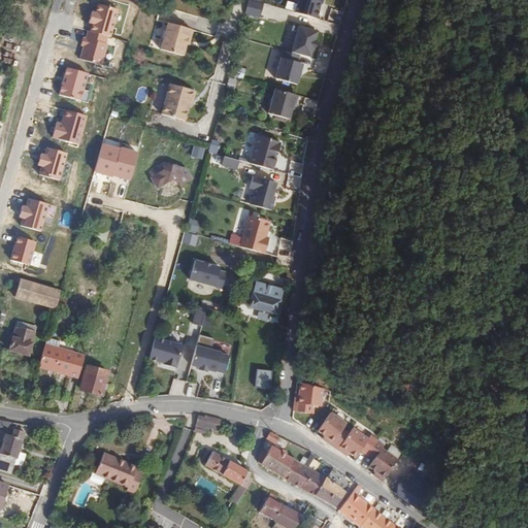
[(252,0),(246,0),(243,13),(259,18),(263,3),(260,2),(252,0)]
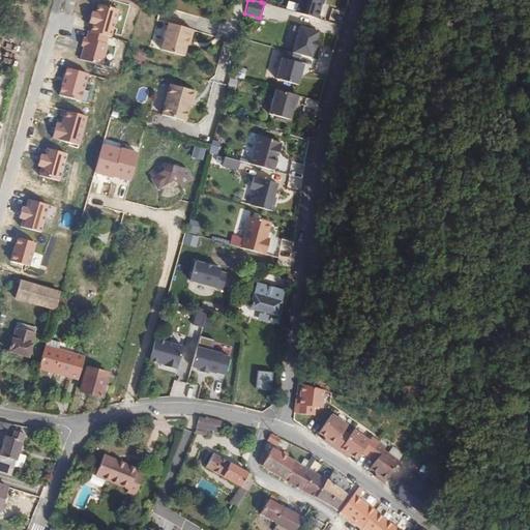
[(324,0),(298,0),(296,10),(319,18),(324,0)]
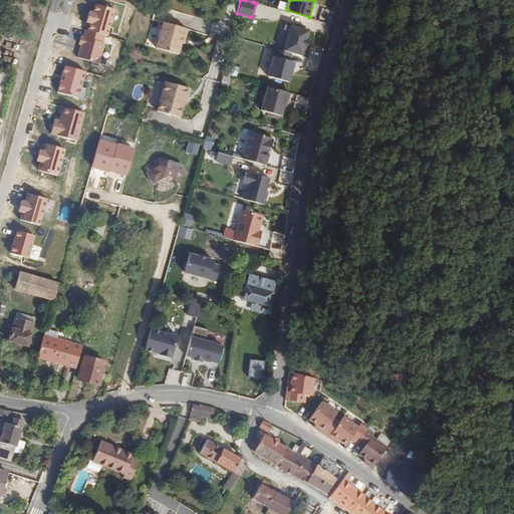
[(191,39),(195,25),(174,18),(166,44),(187,51),(191,39)]
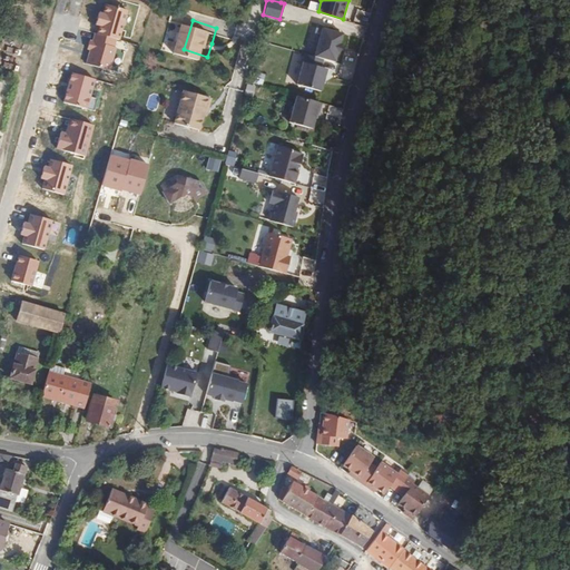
[(344,33),(321,27),(313,55),(336,61),(344,33)]
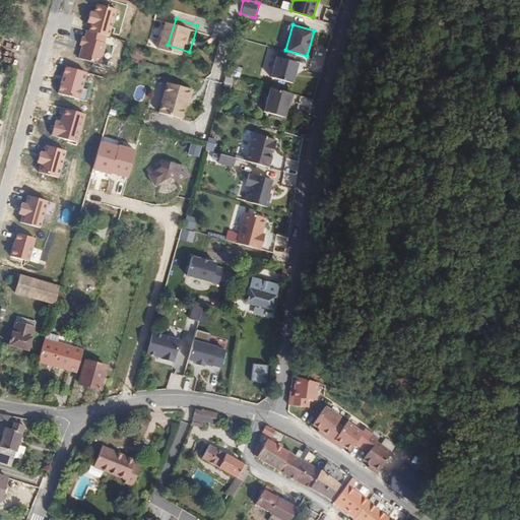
[(269,59),(272,50),(264,47),(261,56),(269,59)]
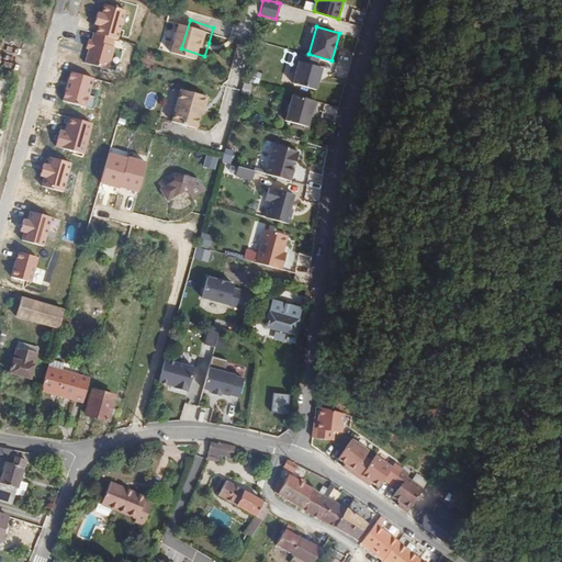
[(319,59),(300,54),(298,62),(317,67),(319,59)]
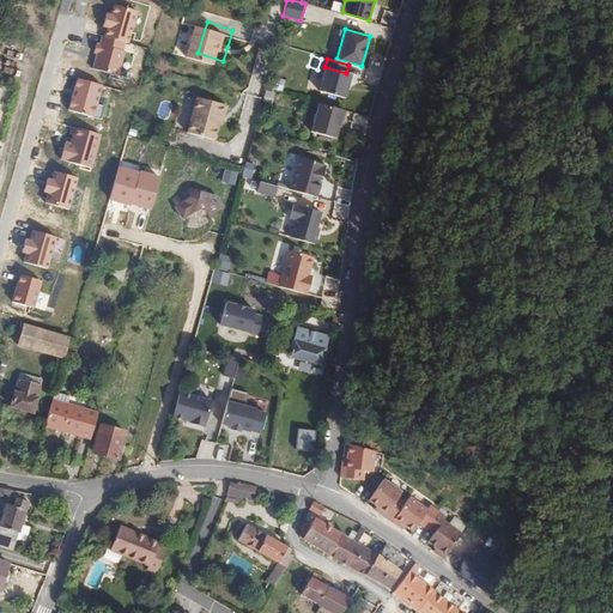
[(346,73),(325,67),(317,91),(345,99),(352,76),(346,73)]
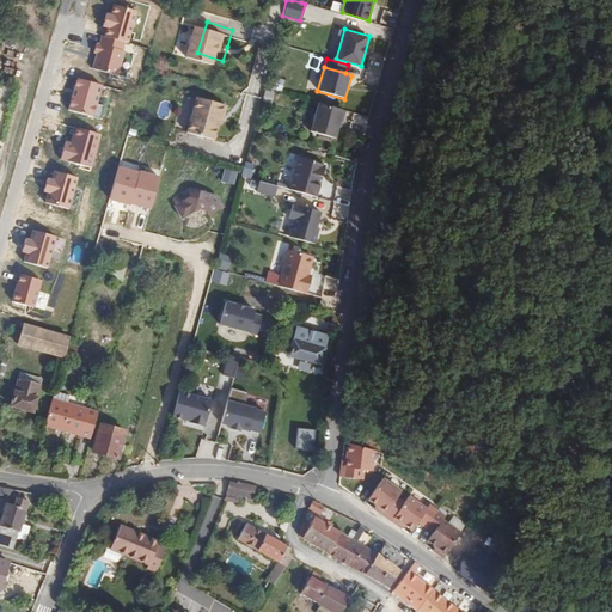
[(227,121),(233,102),(207,93),(196,129),(222,136),(227,121)]
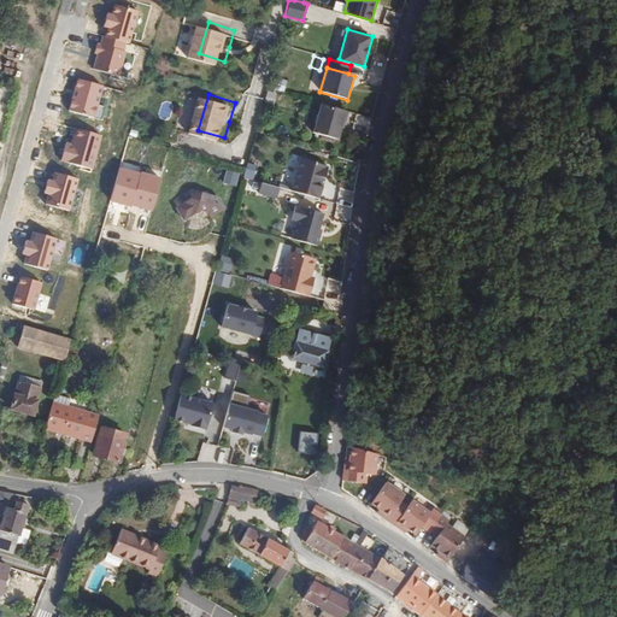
[(346,110),(319,103),(311,134),(338,141),(346,110)]
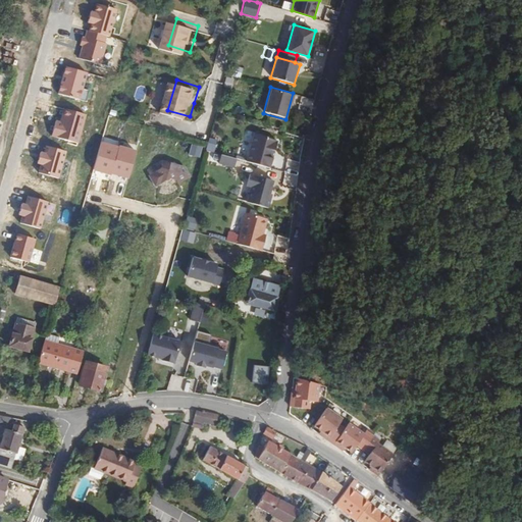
[(253,133),(245,161),(268,168),(276,140),(253,133)]
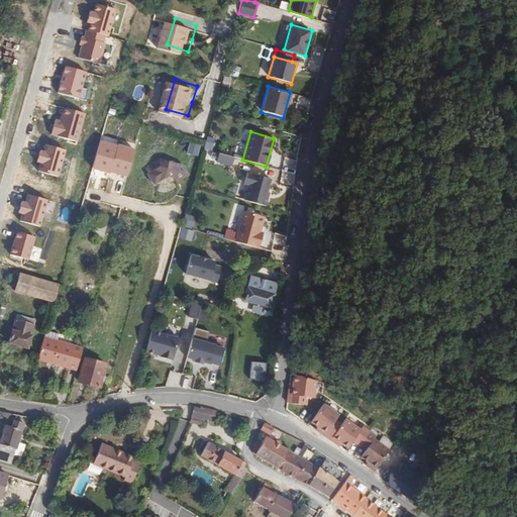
[(207,136),(204,145),(212,147),(215,139),(207,136)]
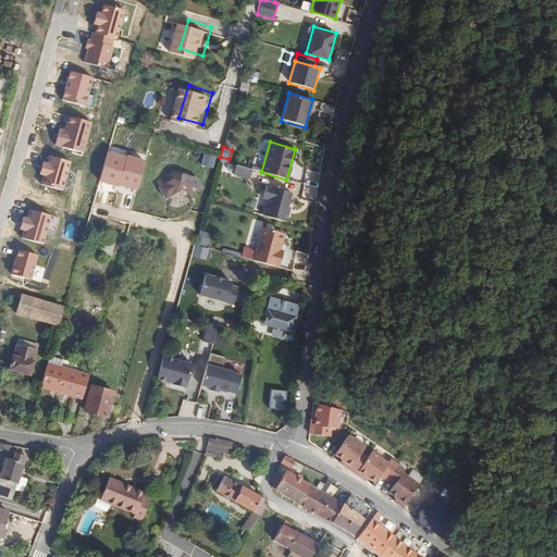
[(252,170),(236,165),(233,175),(249,180),(252,170)]
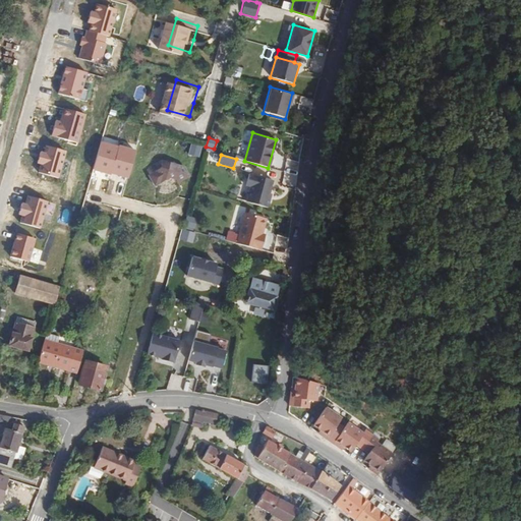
[(187,176),(183,168),(163,161),(161,168),(150,175),(155,184),(165,178),(167,179),(170,177),(176,179),(177,181),(187,176)]
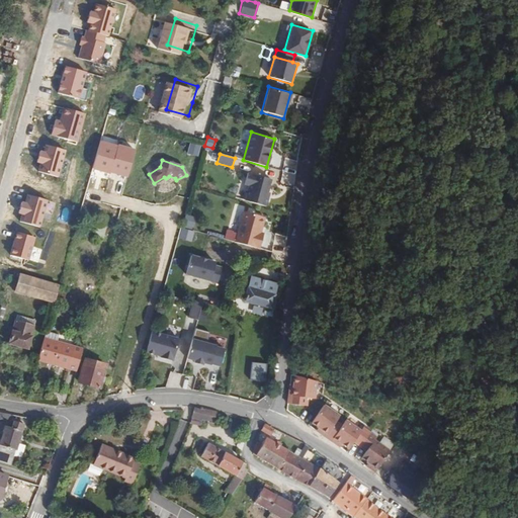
[(271,180),(248,173),(245,186),(248,187),(245,199),(266,205),(270,192),(268,192),(271,180)]
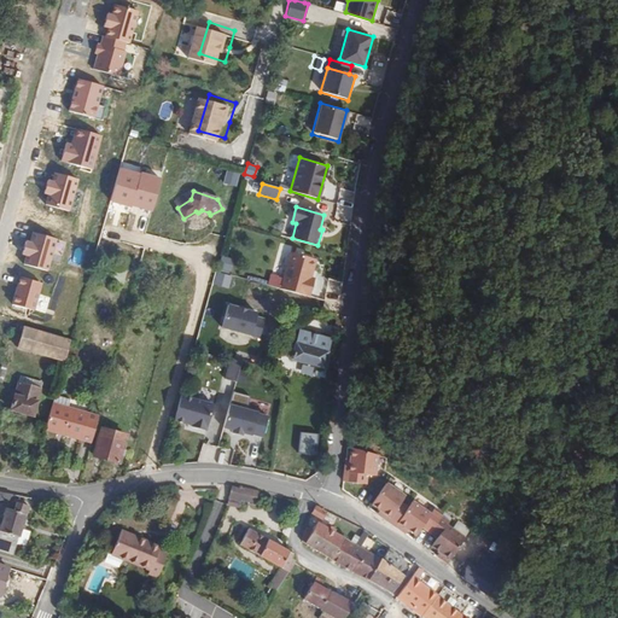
[(316,260),(289,252),(279,287),(309,296),(314,279),(310,279),(316,260)]
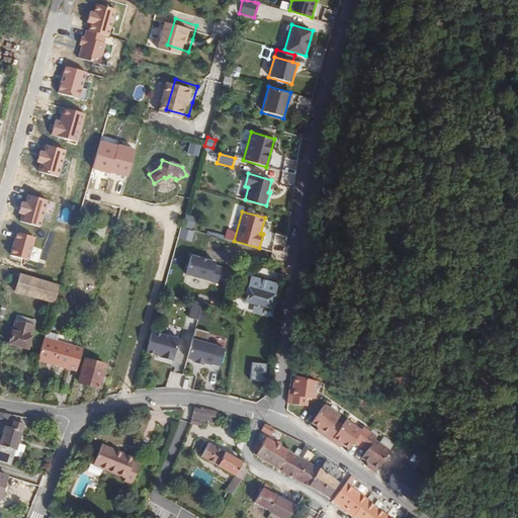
[(105,237),(108,225),(109,223),(100,221),(96,235),(105,237)]
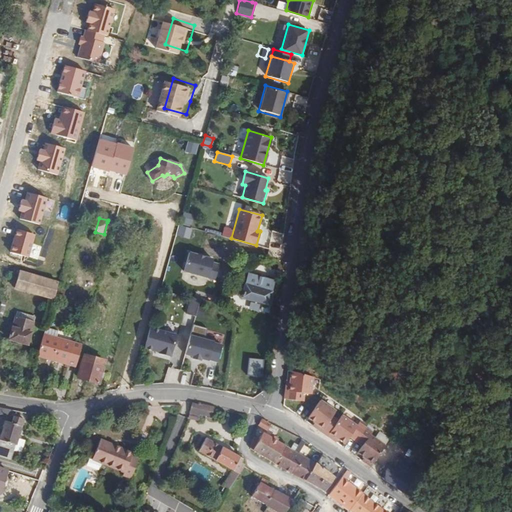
[(262,227),(258,246),(268,248),(273,229),(262,227)]
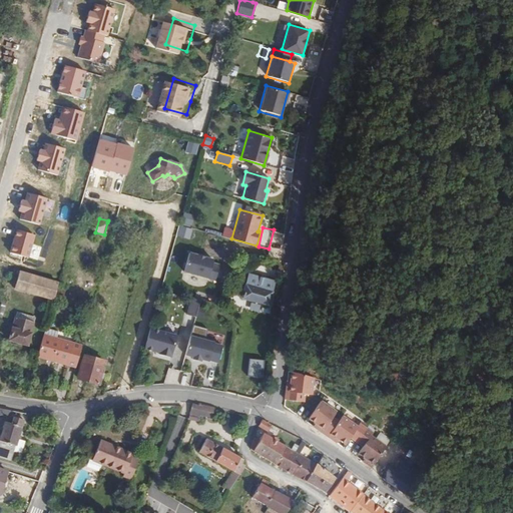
[(213,260),(188,251),(187,254),(185,262),(182,274),(207,281),(207,279),(212,263),(213,260)]
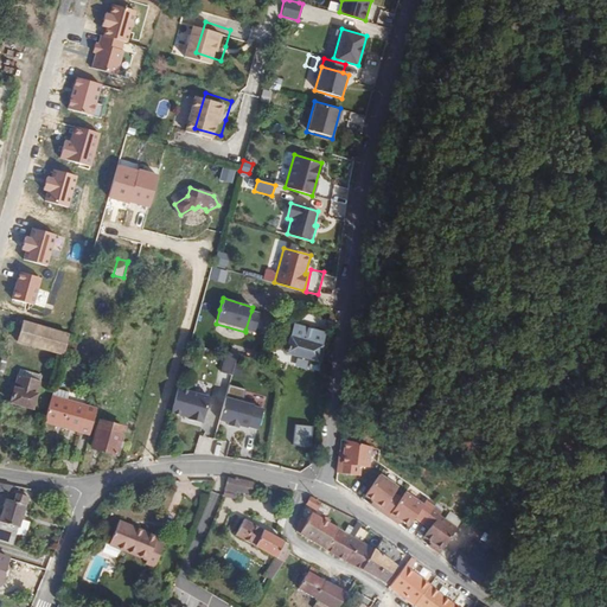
[(261,314),(251,311),(246,330),(255,333),(261,314)]
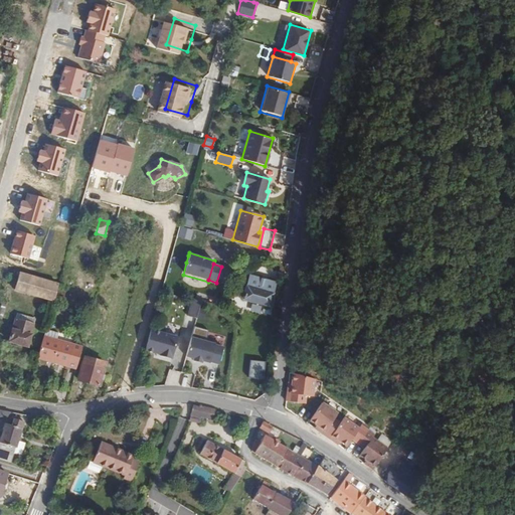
[(55,299),(62,278),(23,267),(17,286),(55,299)]
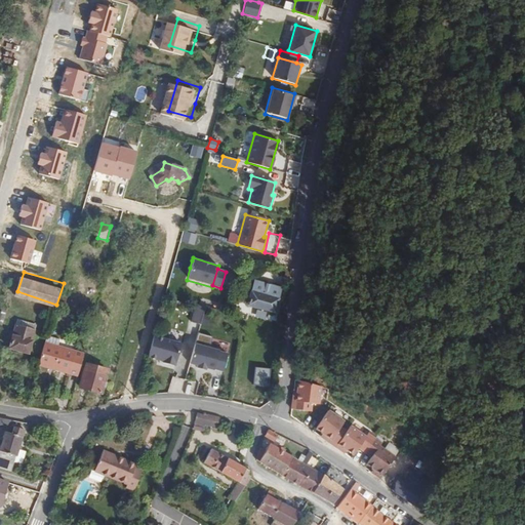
[(275,315),(283,289),(254,281),(246,306),(252,308),(275,315)]
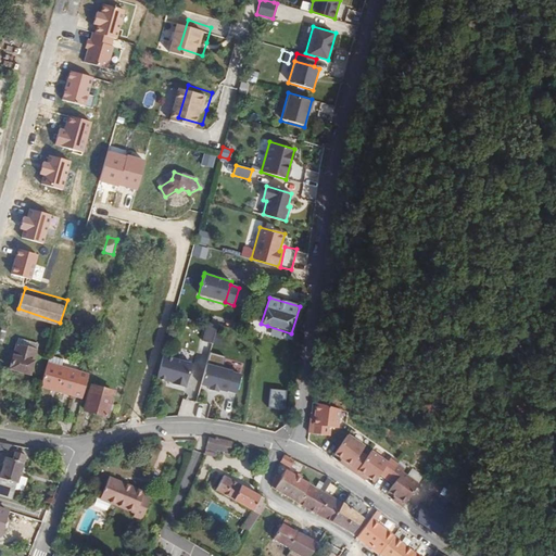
[(211,343),(216,325),(207,321),(201,341),(211,343)]
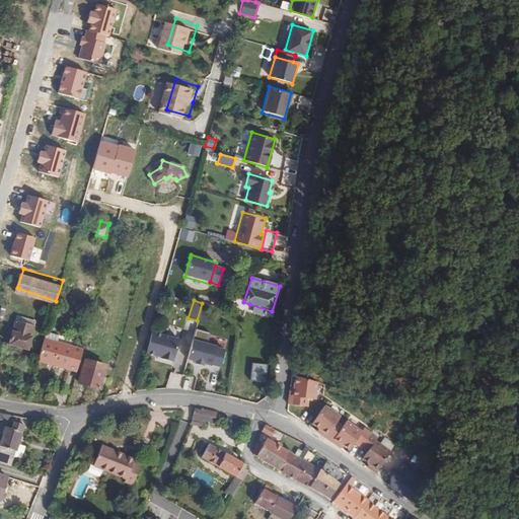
[(209,313),(202,311),(199,320),(206,322),(209,313)]
